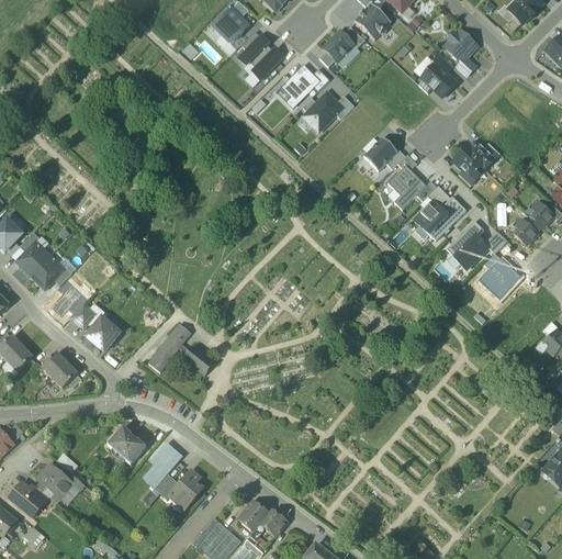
[(265,0),(276,11),(285,0),(265,0)]
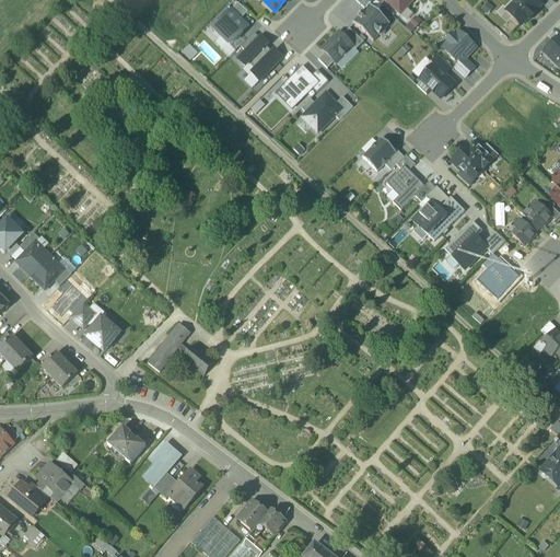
[(386,0),(399,12),(400,11),(407,4),(410,0),(386,0)]
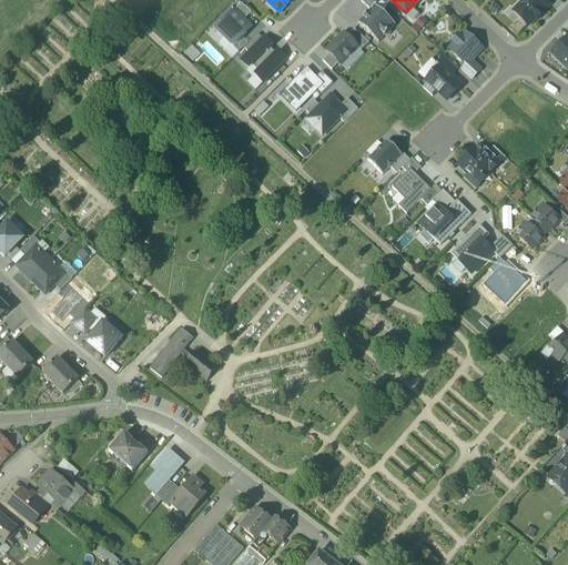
[(546,1),(545,0),(521,0),(514,9),(528,23),(535,17),(537,18),(544,11),(541,10),(549,2),(547,1),(546,1)]
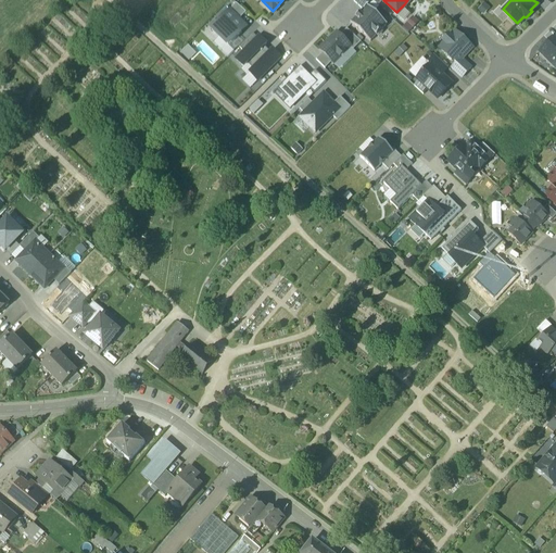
[(245,10),(236,1),(230,7),(239,16),(245,10)]
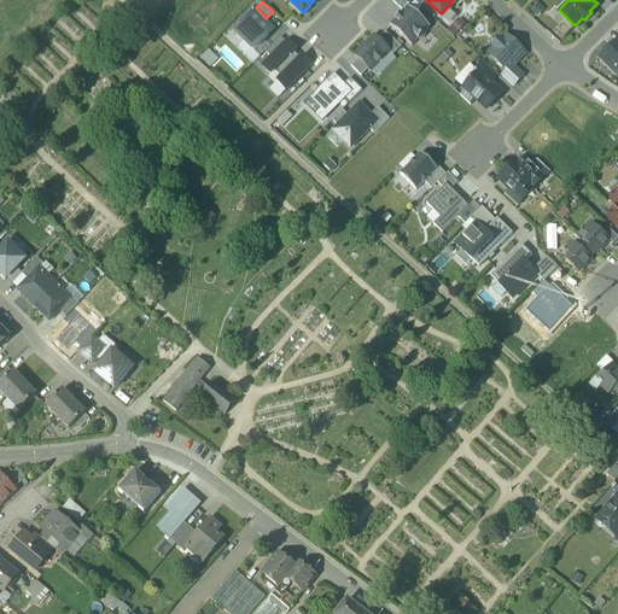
[(409,4),(408,3),(403,9),(389,23),(412,44),(430,24),(409,4)]
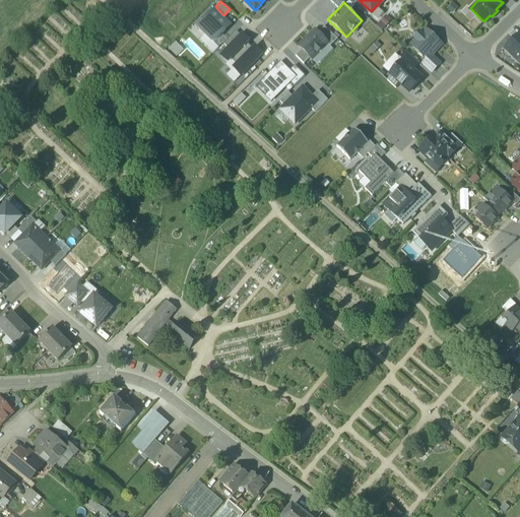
[(385,11),(378,4),(372,10),(379,17),(385,11)]
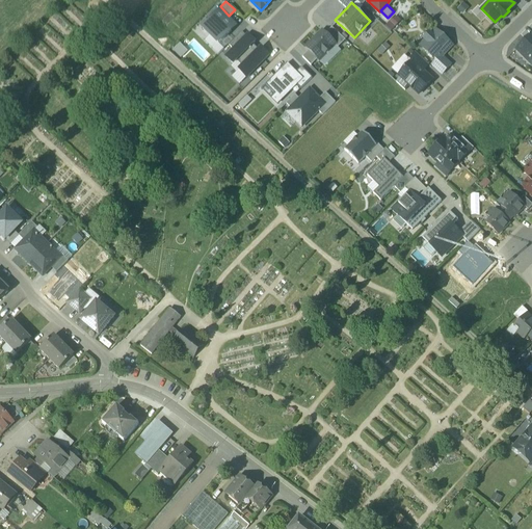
[(220,6),(211,16),(208,15),(207,20),(202,25),(217,41),(231,28),(229,25),(231,23),(229,20),(231,18),(229,16),(220,6)]
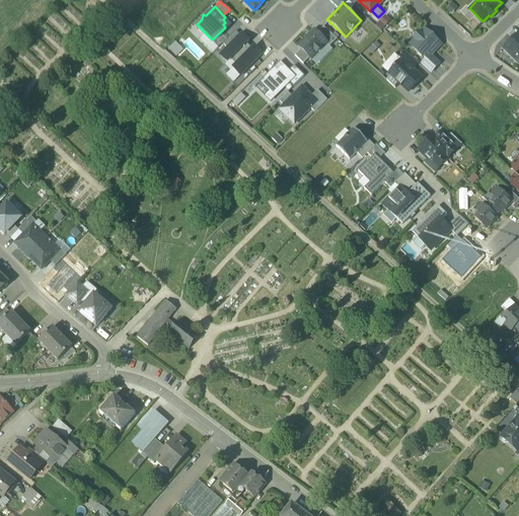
[(384,14),(376,23),(382,28),(390,20),(384,14)]
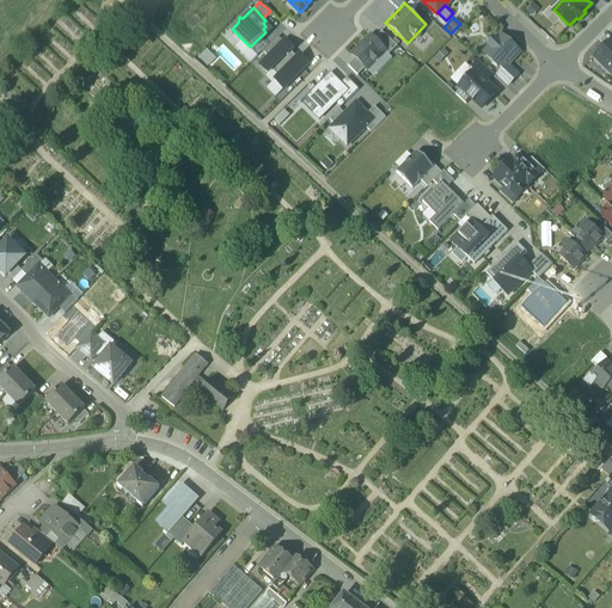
[(383,29),(374,37),(386,49),(390,51),(397,44),(383,29)]
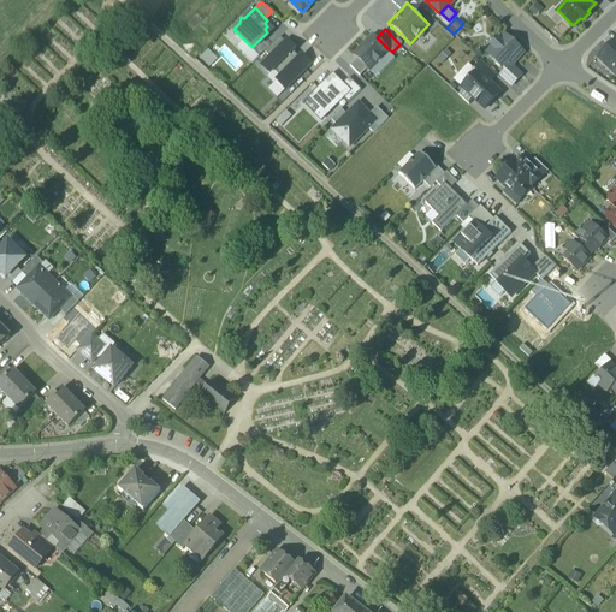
[(522,49),(504,33),(501,36),(499,36),(497,37),(495,40),(492,42),(491,46),(489,49),(493,54),(492,57),(495,59),(496,61),(499,64),(501,61),(507,66),(510,63),(522,49)]
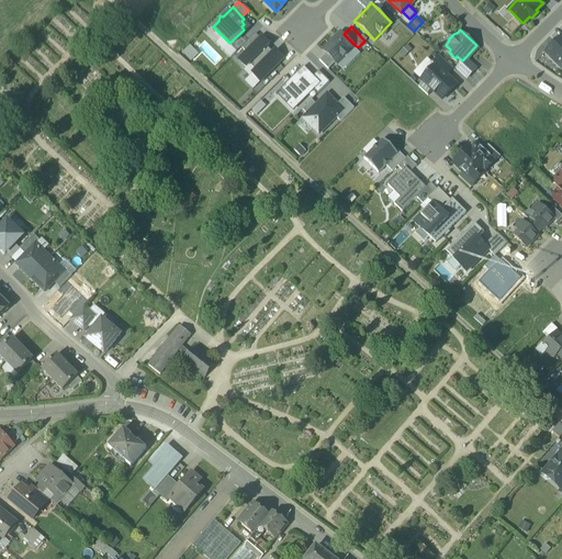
[(246,49),(260,35),(255,31),(240,45),(246,49)]
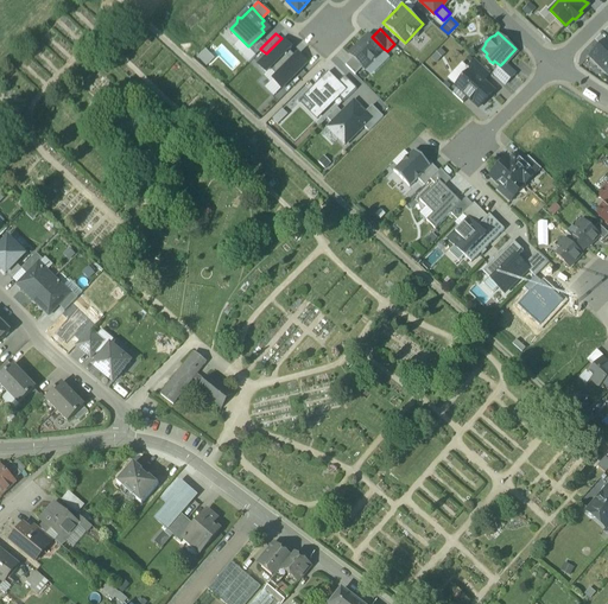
[(368,33),(349,52),(353,56),(362,65),(365,68),(384,49),(372,37),(368,33)]
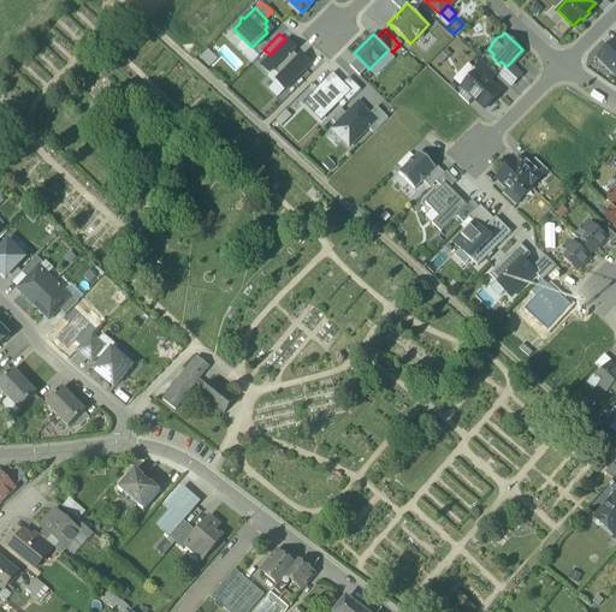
[(615,36),(597,55),(615,73),(615,36)]
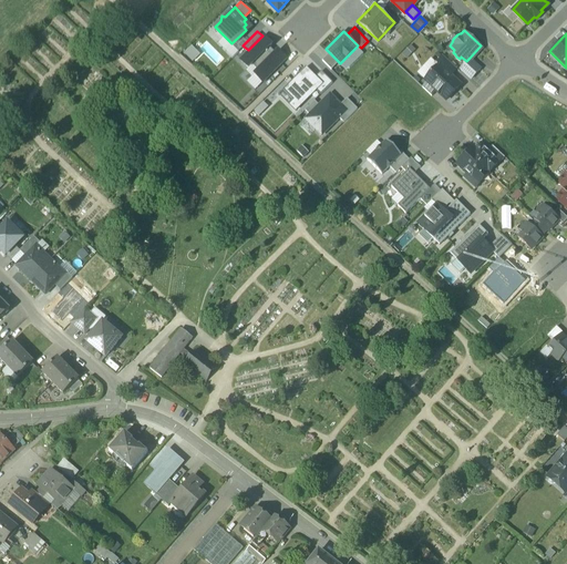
[(255,72),(264,80),(286,57),(278,49),(274,53),(268,48),(272,42),(264,34),(263,36),(248,50),(240,59),(248,67),(253,62),(258,69),(255,72)]
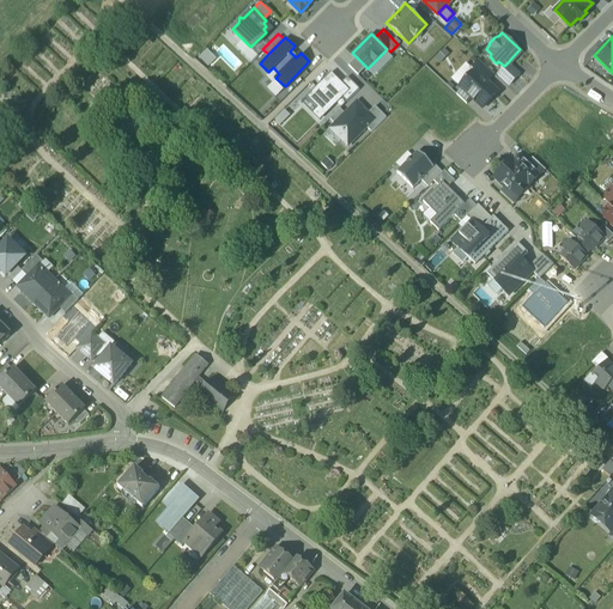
[(210,64),(218,56),(208,47),(201,54),(210,64)]
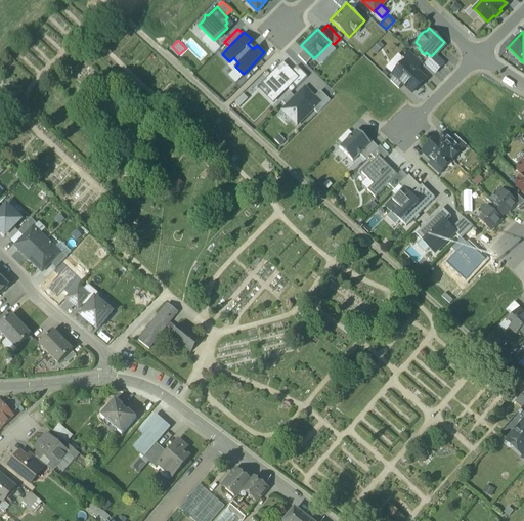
[(312,56),(304,48),(298,54),(306,62),(312,56)]
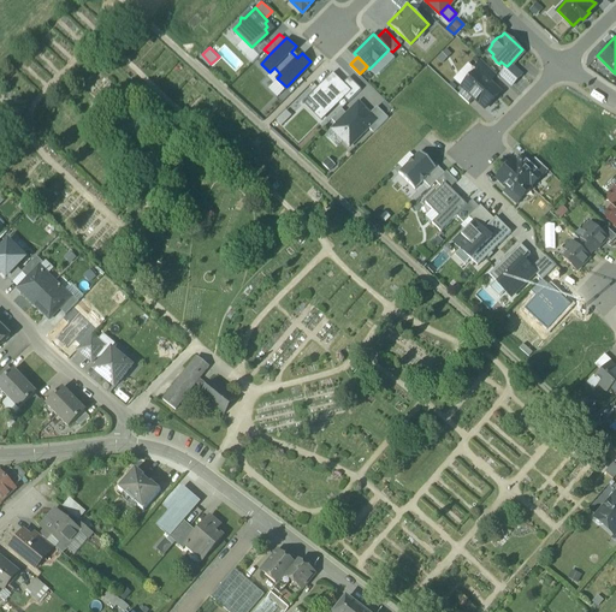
[(478,69),(490,79),(496,73),(481,59),(474,65),(478,69)]
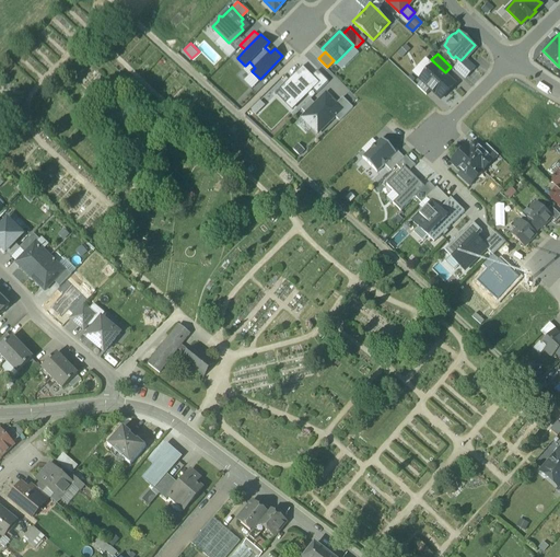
[(461,60),(455,67),(465,76),(475,66),(464,57),(461,60)]
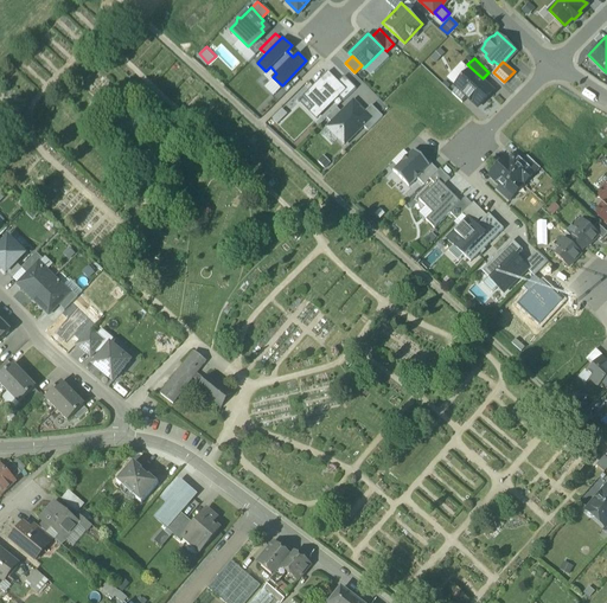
[(483,78),(471,68),(455,84),(457,87),(467,96),(478,106),(493,89),(483,78)]
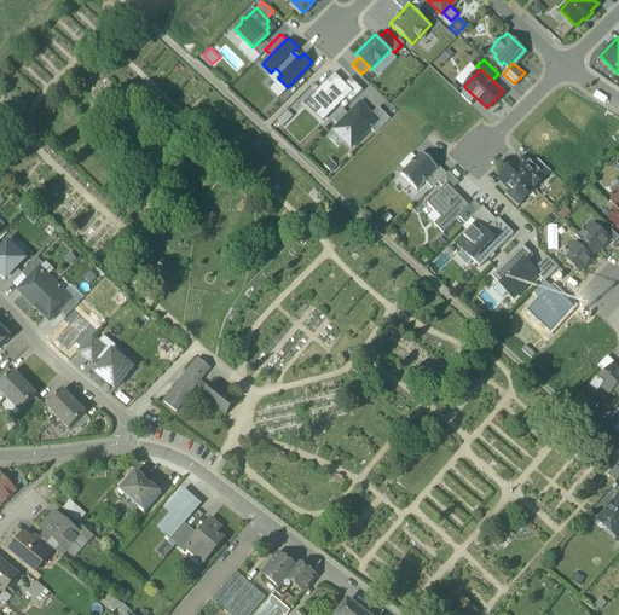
[(313,110),(322,119),(345,96),(351,88),(343,81),(333,71),(308,97),(318,105),(313,110)]
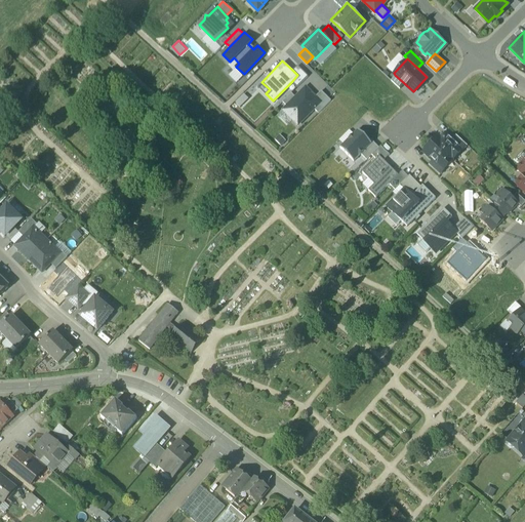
[(292,81),(296,85),(308,74),(296,64),(291,69),(297,75),(292,81)]
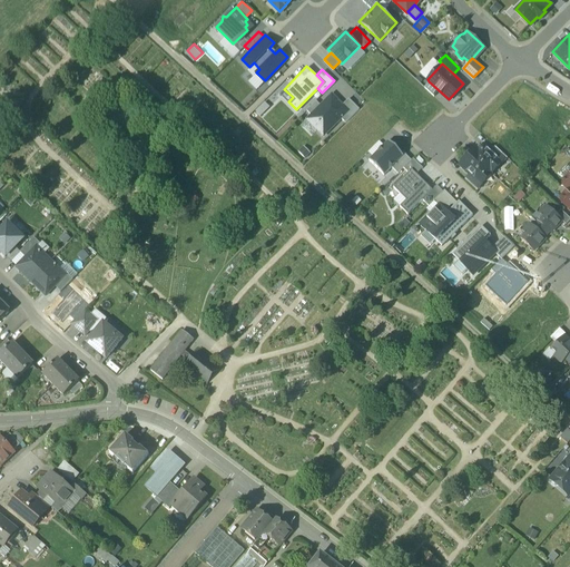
[(434,95),(439,90),(429,81),(424,86),(434,95)]
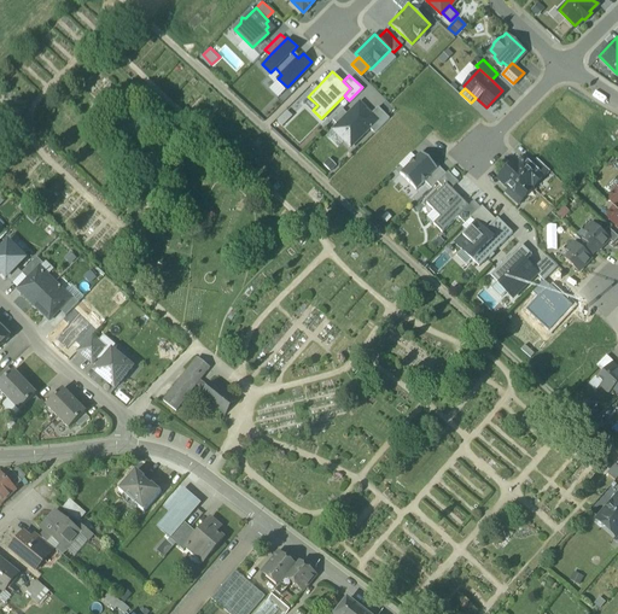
[(337,124),(333,128),(351,145),(369,126),(377,118),(371,112),(360,101),(348,113),(337,124)]
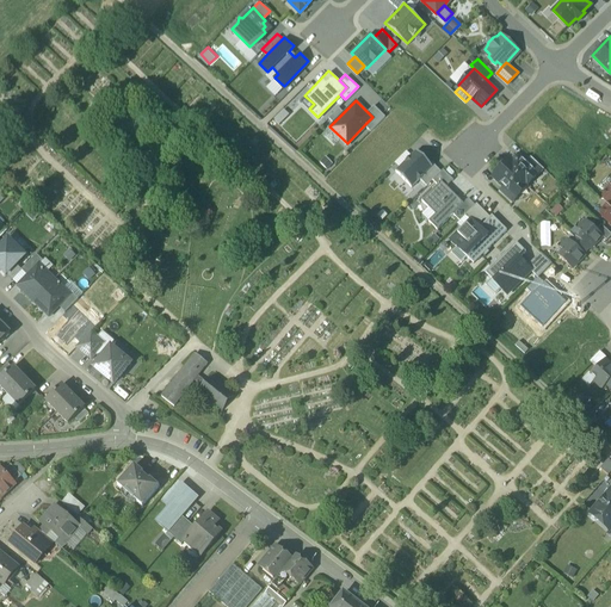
[(365,124),(370,130),(384,115),(374,104),(366,111),(372,117),(365,124)]
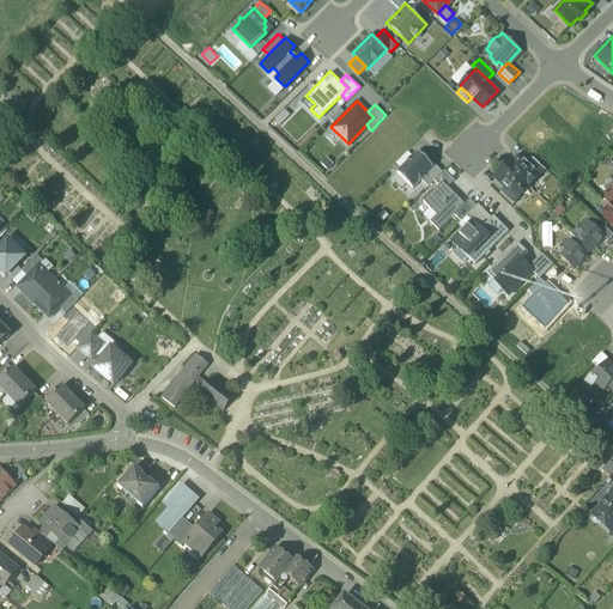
[(334,123),(345,113),(340,108),(329,117),(334,123)]
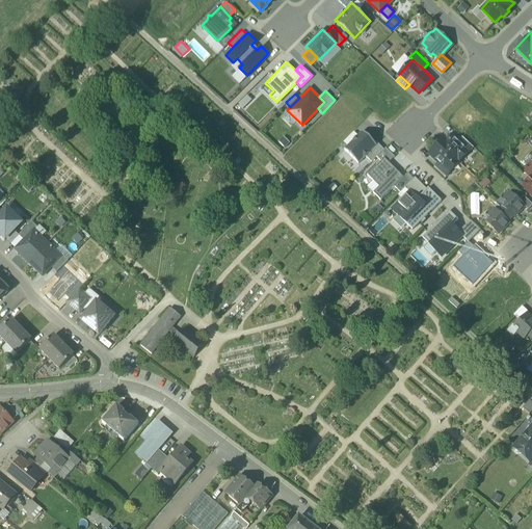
[(347,147),(345,149),(358,161),(365,155),(376,142),(363,130),(357,136),(347,147)]
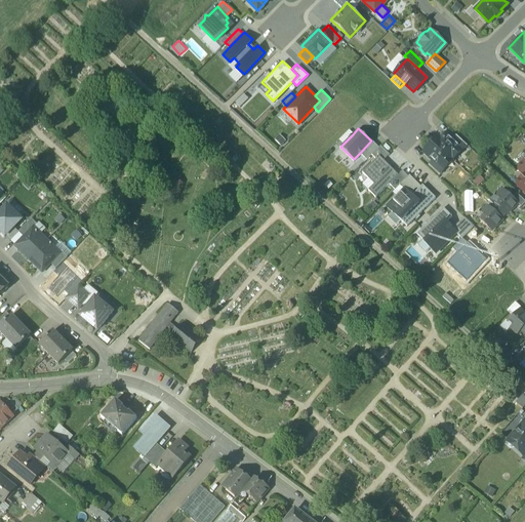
[(445,131),(440,136),(438,134),(423,150),(433,158),(443,168),(444,167),(461,149),(462,148),(451,137),(445,131)]
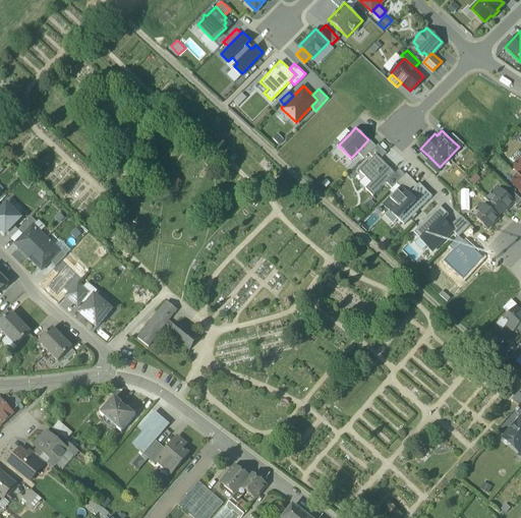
[(463,142),(453,132),(448,136),(459,147),(458,148),(459,148),(463,142)]
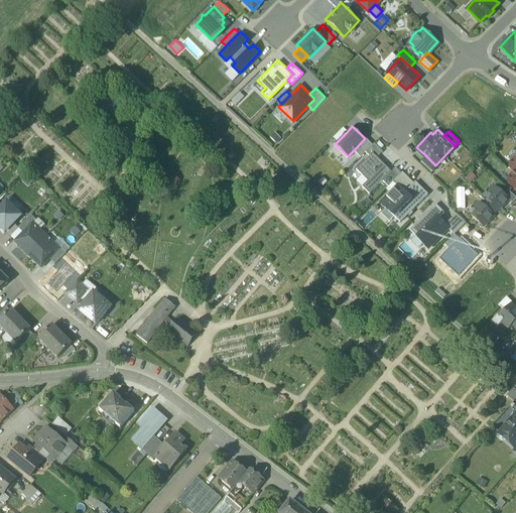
[(366,137),(354,150),(360,155),(372,143),(366,137)]
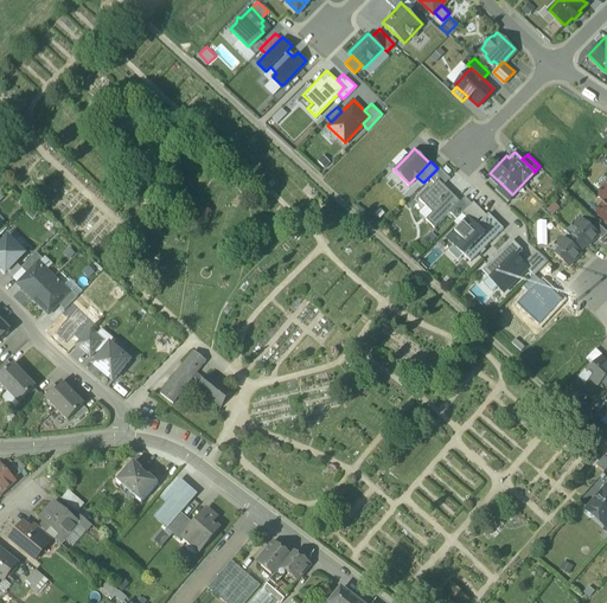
[(440,166),(438,168),(429,177),(435,181),(438,179),(443,184),(451,177),(440,166)]
